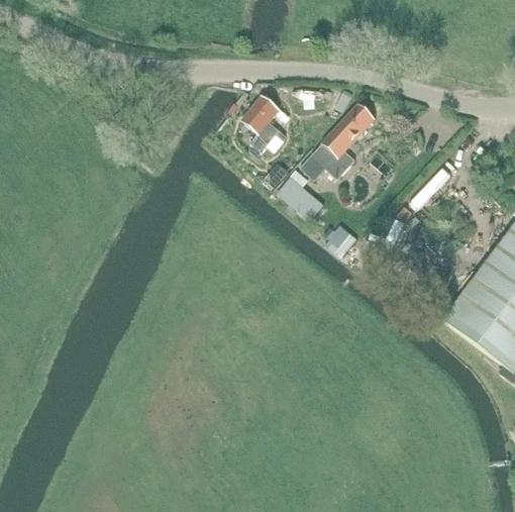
[(335,98),(344,103),(349,94),(340,89),(335,98)]
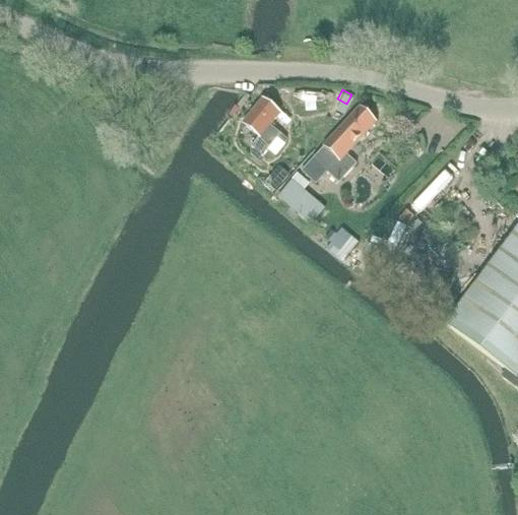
[(279,131),(268,123),(278,111),(261,97),(242,121),(258,134),(250,144),(261,153),(279,131)]
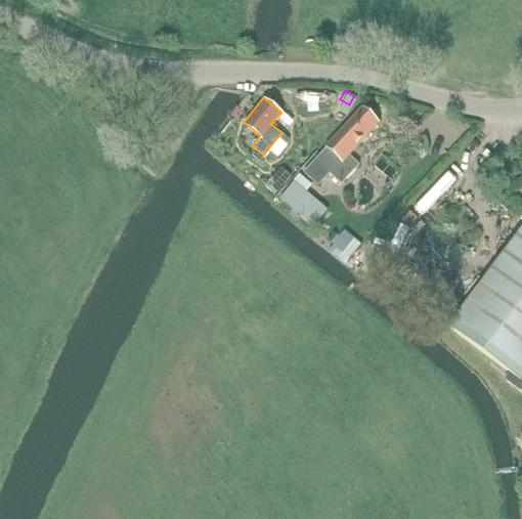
[(357,162),(355,160),(347,152),(355,142),(376,121),(360,106),(313,157),(340,181),(357,162)]
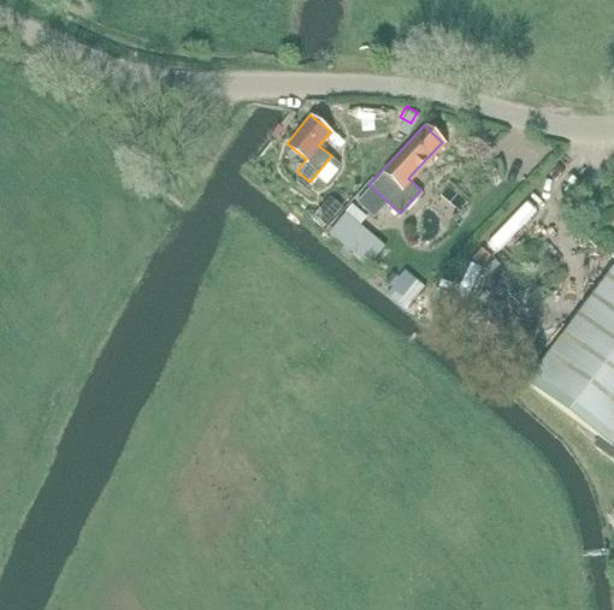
[(329,193),(311,214),(322,225),(341,202),(329,193)]
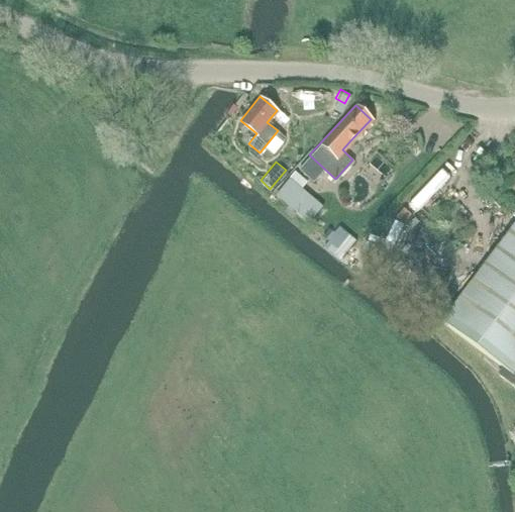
[(275,194),(307,221),(322,204),(301,186),(306,180),(295,170),(275,194)]
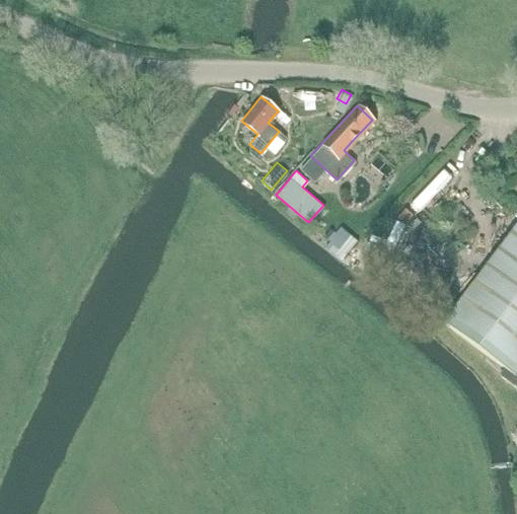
[(401,192),(374,221),(386,232),(413,203),(401,192)]
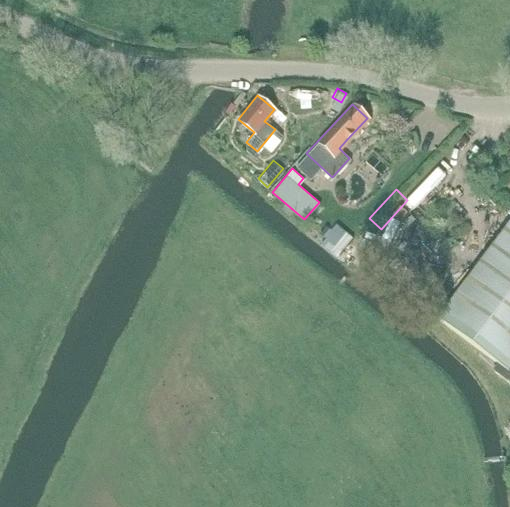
[(509,222),(508,222),(437,317),(496,361),(491,368),(509,382),(509,381),(509,222)]
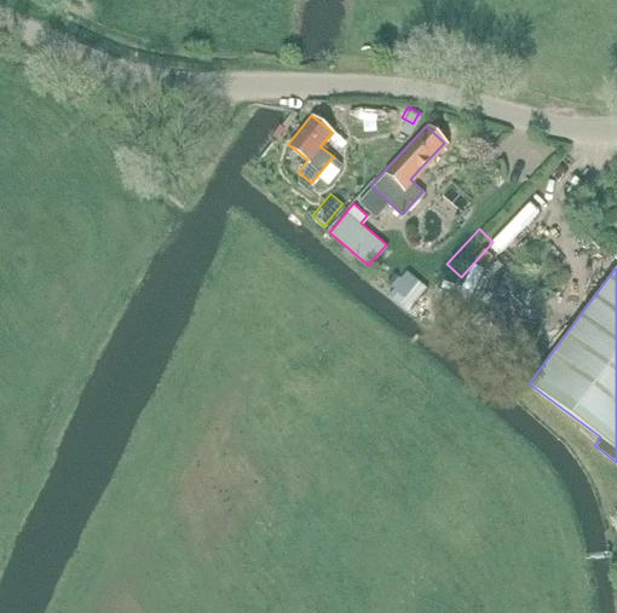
[(392,272),(385,281),(402,294),(399,298),(409,305),(425,285),(405,270),(399,278),(392,272)]
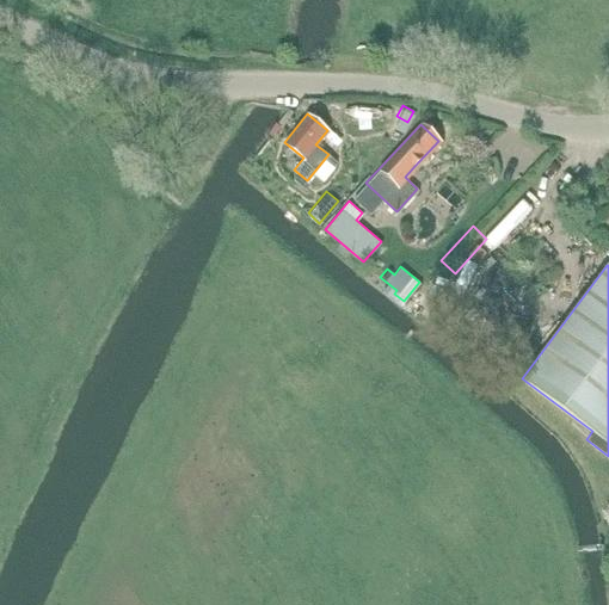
[(435,285),(426,312),(437,315),(444,288),(435,285)]
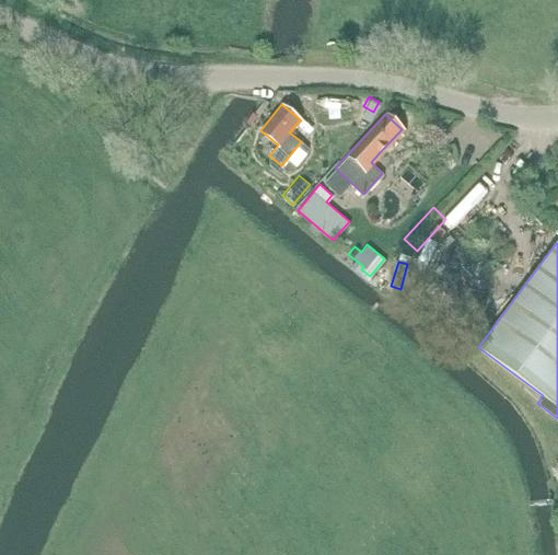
All buildings are outlined.
